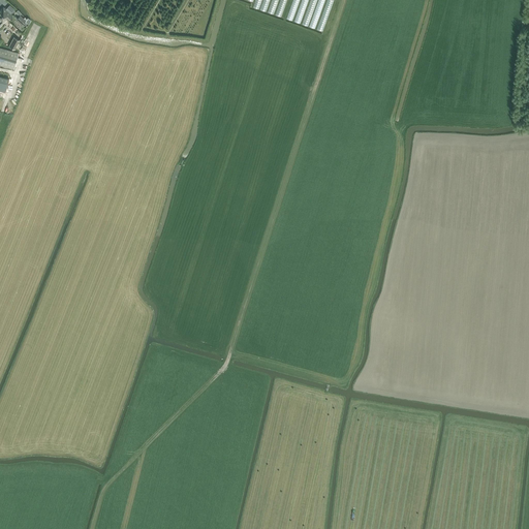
[(0,10),(0,26),(7,20),(7,19),(8,21),(12,16),(10,14),(5,9),(3,7),(0,10)]
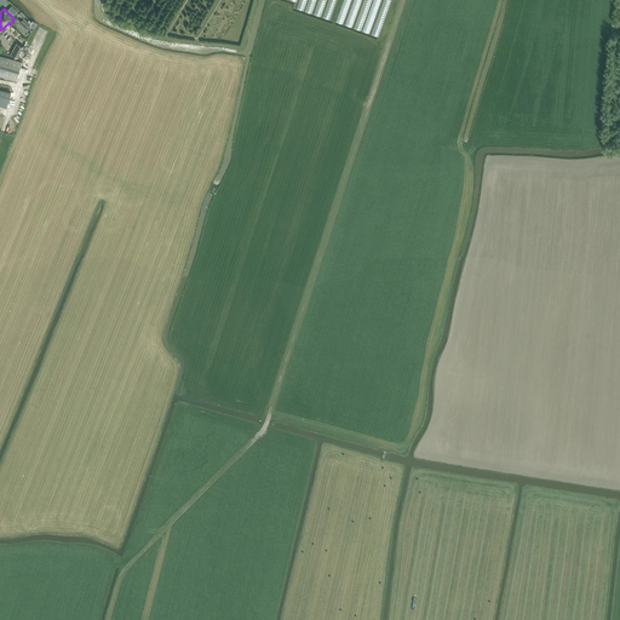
[(23,18),(19,22),(26,28),(28,26),(30,24),(23,18)]
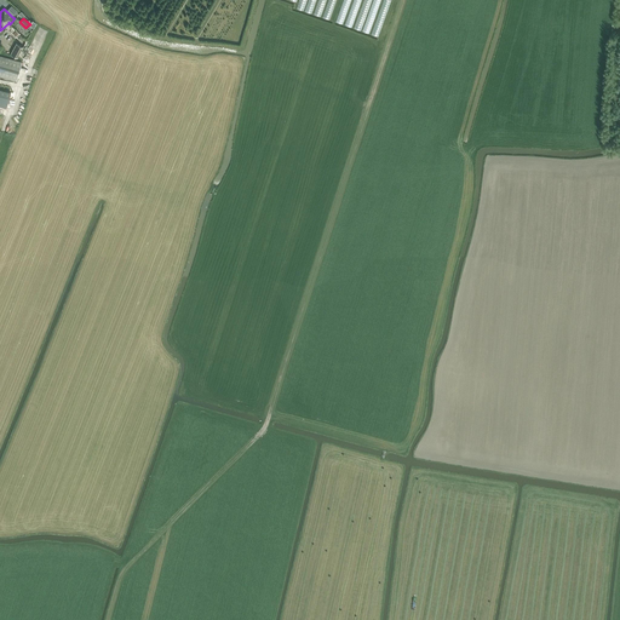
[(17,42),(11,53),(18,57),(24,46),(17,42)]
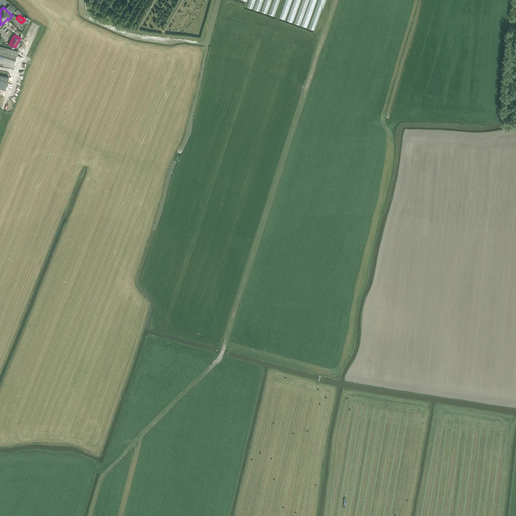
[(0,63),(13,68),(18,51),(0,45),(0,63)]
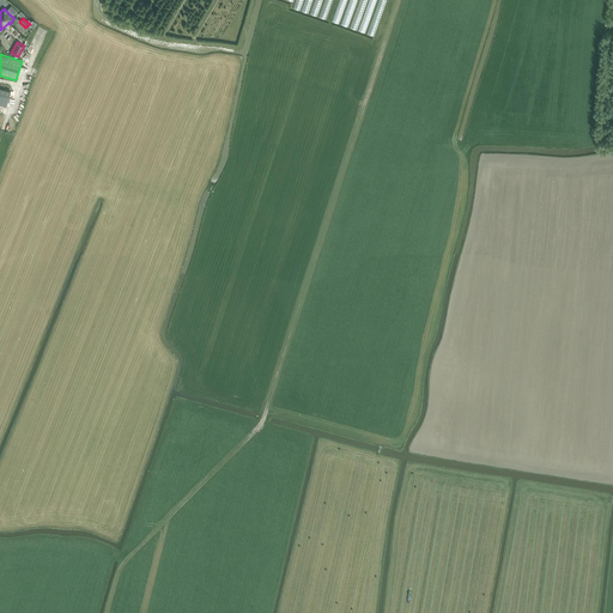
[(11,92),(0,87),(0,104),(6,107),(11,92)]
